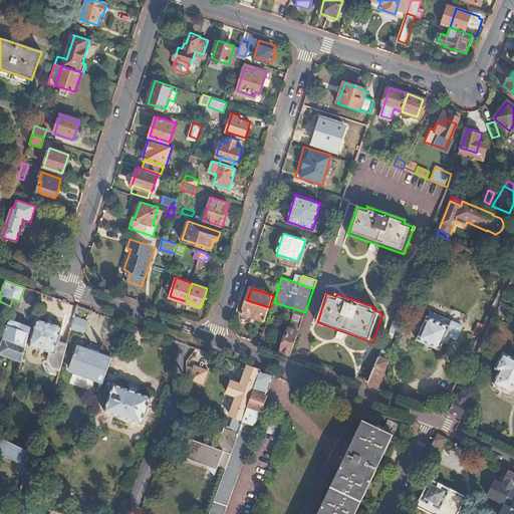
[(265,321),(269,307),(247,300),(243,313),(265,321)]
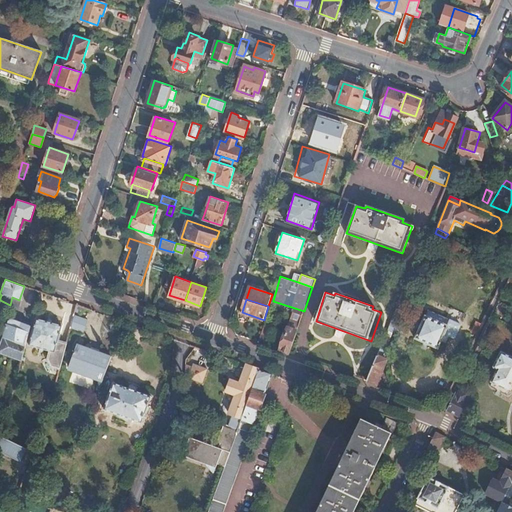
[(397,307),(367,381),(376,384),(386,359),(382,358),(393,331),(398,333),(402,332),(403,328),(402,325),(396,322),(402,309),(397,307)]
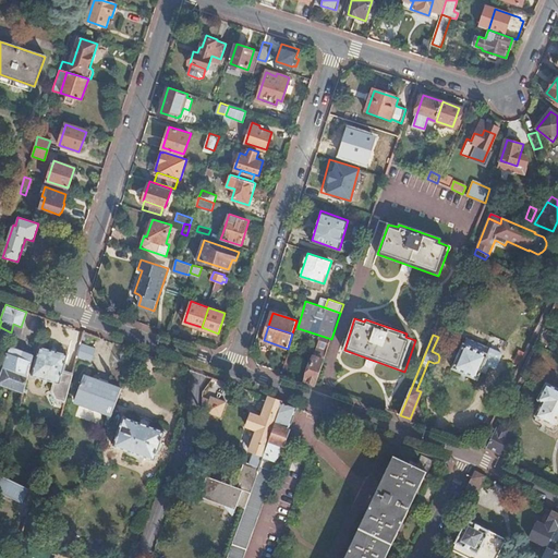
[(82,342),(79,355),(93,360),(96,347),(82,342)]
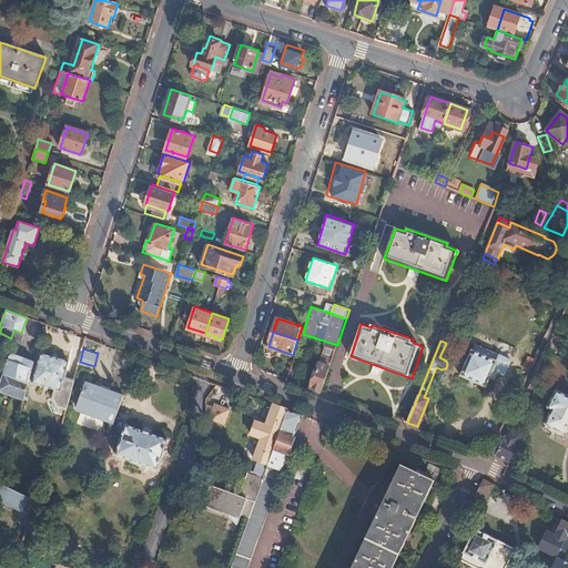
[(496,359),(474,350),(463,375),(486,385),(494,369),(506,375),(513,359),(499,353),(496,359)]
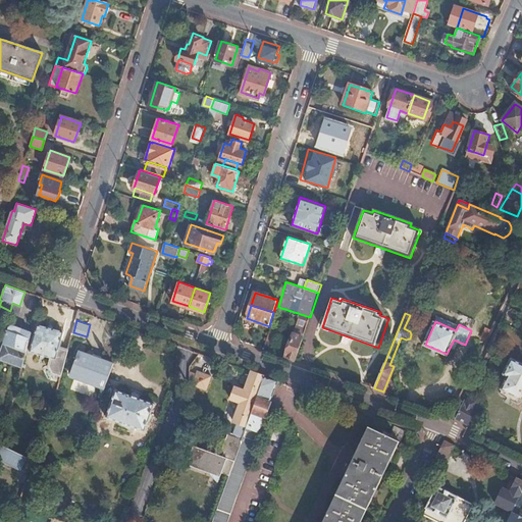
[(63,333),(38,325),(30,352),(51,358),(49,366),(53,374),(61,376),(68,352),(58,349),(63,333)]
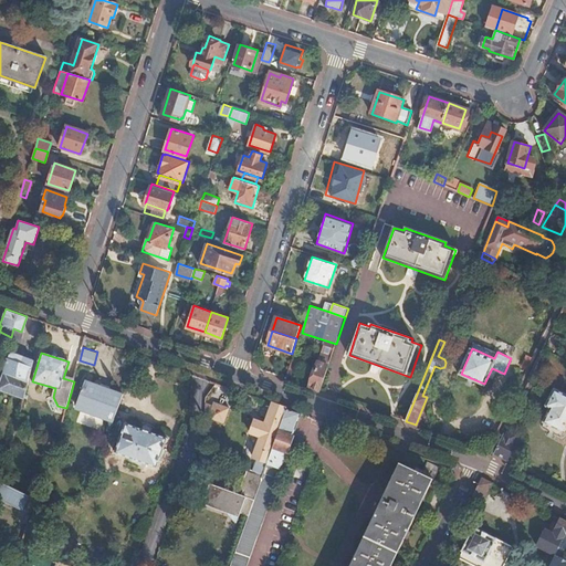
[(0,384),(0,390),(23,398),(32,367),(29,366),(28,368),(23,367),(27,358),(10,354),(9,363),(8,363),(4,374),(3,374),(0,384)]
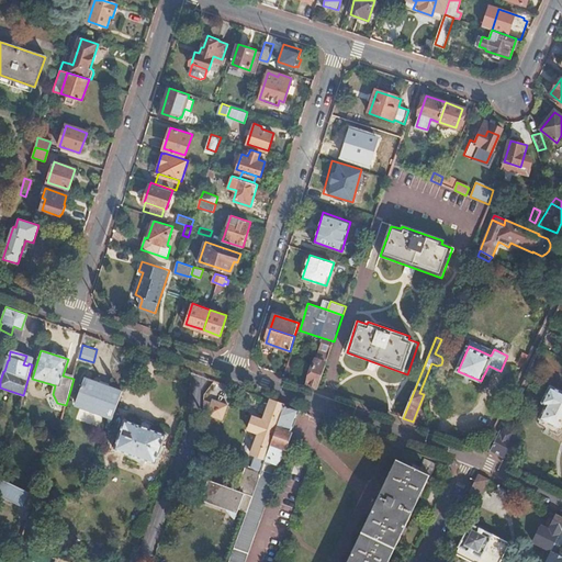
[(318,388),(326,362),(315,359),(307,384),(318,388)]
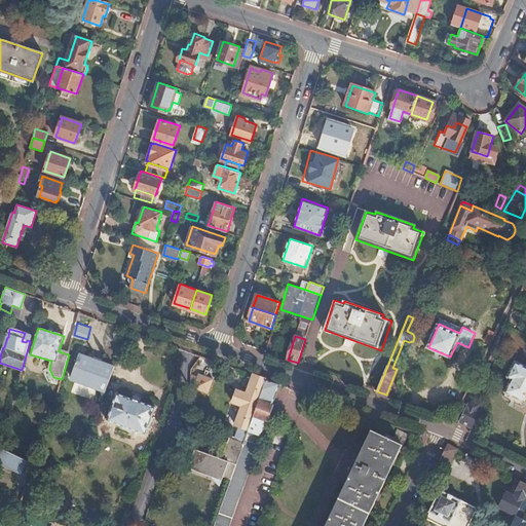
[(77,381),(105,391),(115,366),(102,361),(101,363),(92,361),(94,358),(79,352),(71,375),(79,378),(77,381)]
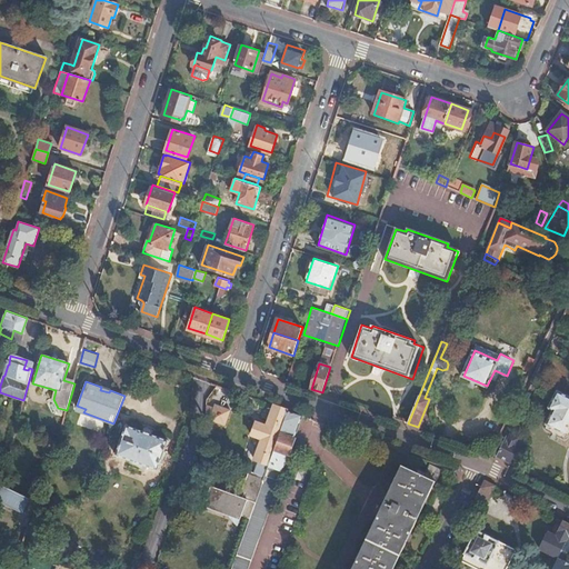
[(547,423),(547,425),(568,436),(568,435),(568,396),(558,391),(549,408),(553,410),(547,423)]
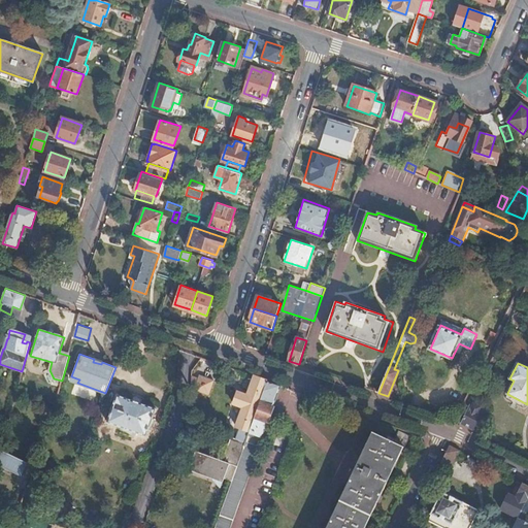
[(469,373),(465,372),(463,373),(461,376),(463,380),(466,382),(469,380),(470,376),(469,373)]
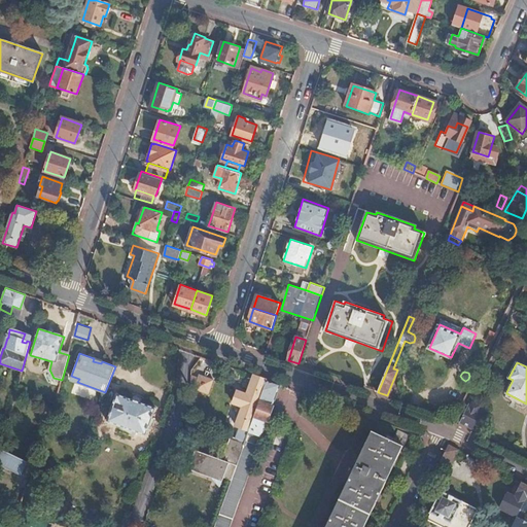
[(213,378),(199,374),(194,388),(208,393),(213,378)]
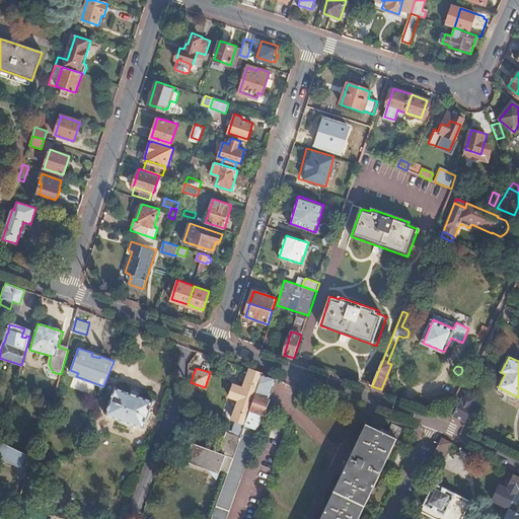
[(264,375),(250,370),(244,388),(234,385),(230,396),(240,399),(233,419),(237,420),(233,431),(242,435),(243,432),(245,426),(264,375)]
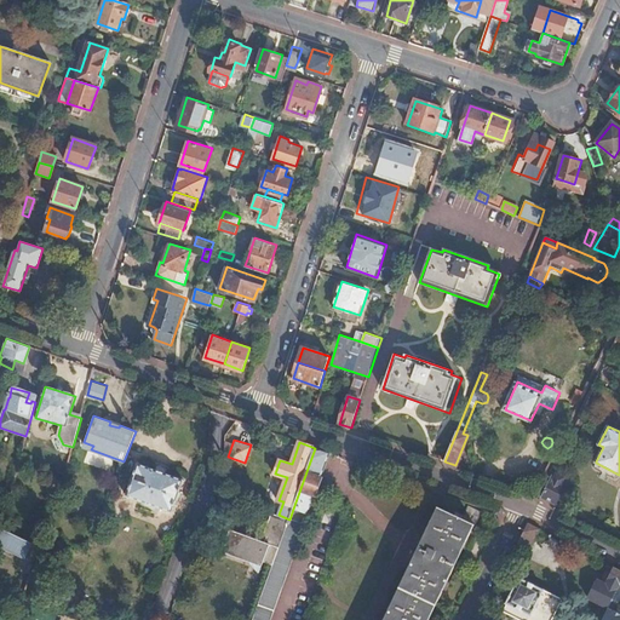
[(325,452),(315,448),(293,509),(306,515),(314,495),(315,495),(321,478),(321,477),(329,453),(325,452)]
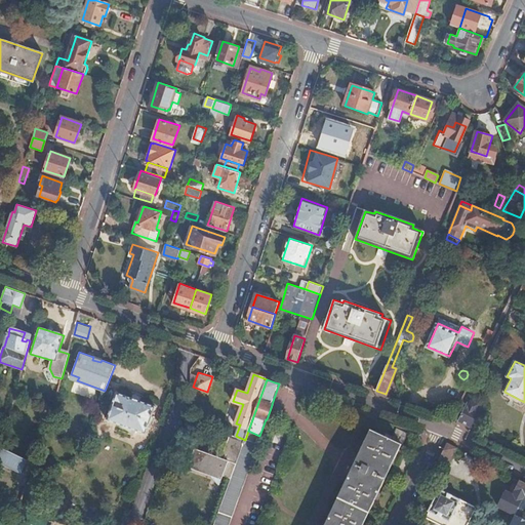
[(524,402),(505,392),(505,394),(506,397),(521,404),(524,404),(524,402)]
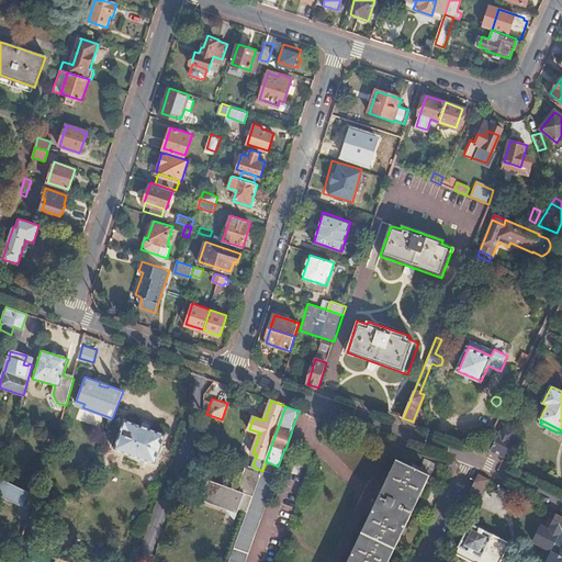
[(165,436),(124,422),(113,450),(155,464),(165,436)]
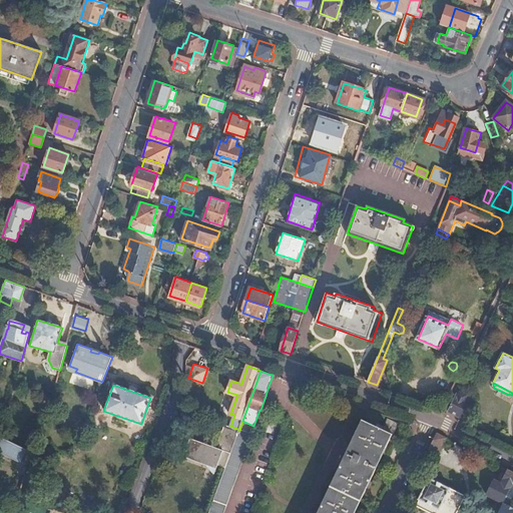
[(465,395),(458,391),(448,411),(459,417),(467,402),(465,401),(466,398),(465,395)]
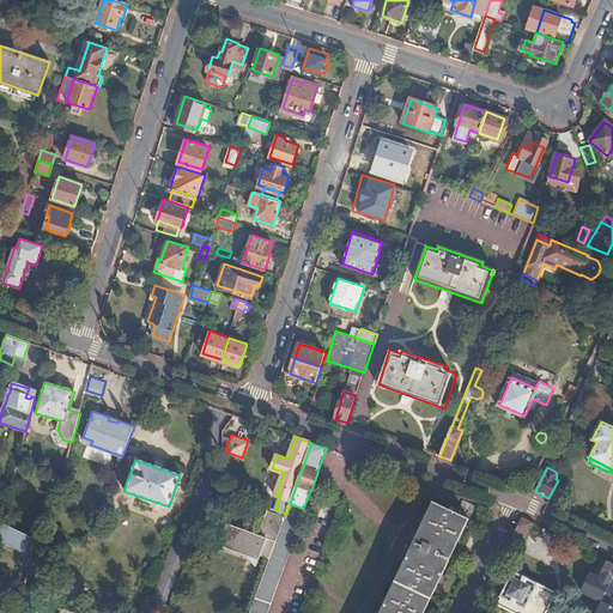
[(454,513),(434,502),(380,612),(422,612),(474,505),(461,498),(454,513)]
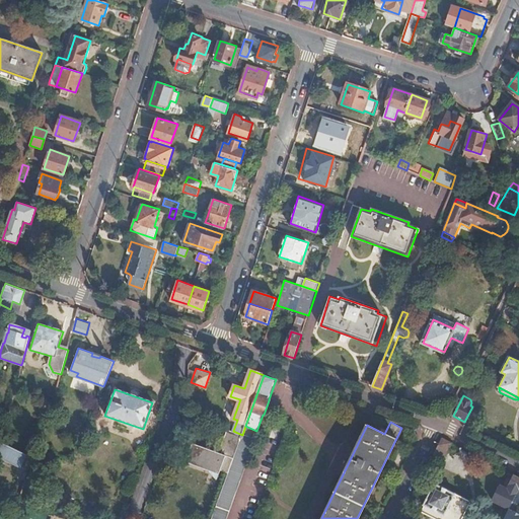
[(222,470),(228,472),(242,435),(233,431),(224,428),(218,447),(220,448),(219,452),(190,442),(182,460),(211,470),(220,475),(222,470)]
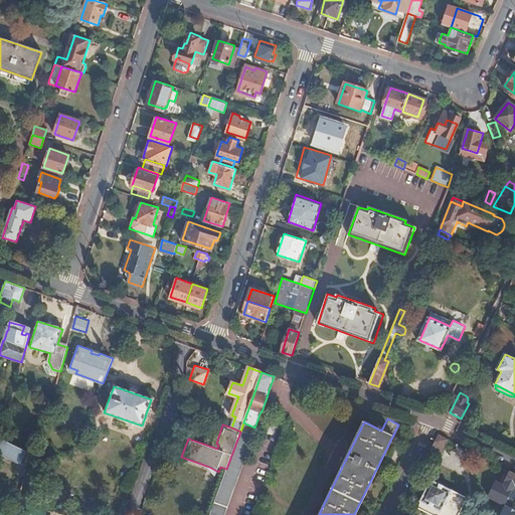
[(212,508),(209,514),(225,514),(254,435),(241,428),(240,432),(226,469),(212,508)]
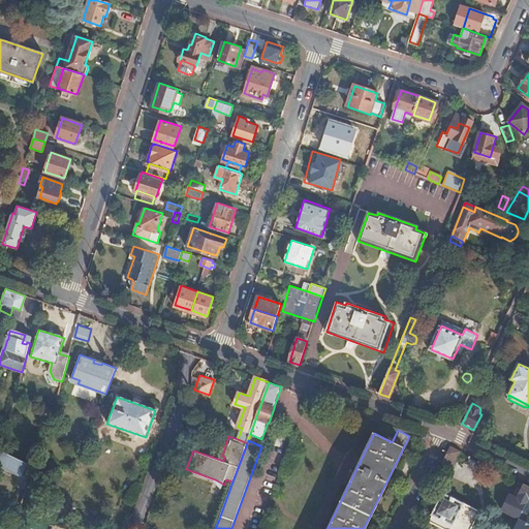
[(450,446),(439,468),(446,471),(449,470),(460,452),(450,446)]
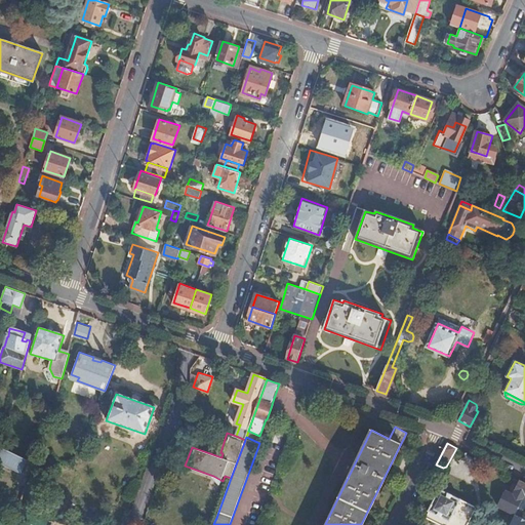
[(4,451),(0,461),(0,465),(26,475),(31,460),(4,451)]
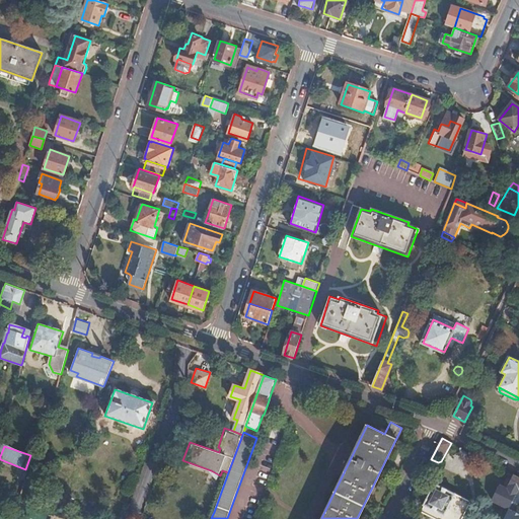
[(510,496),(514,498),(515,495),(518,487),(518,478),(513,475),(508,485),(509,485),(506,491),(504,495),(509,498),(510,496)]
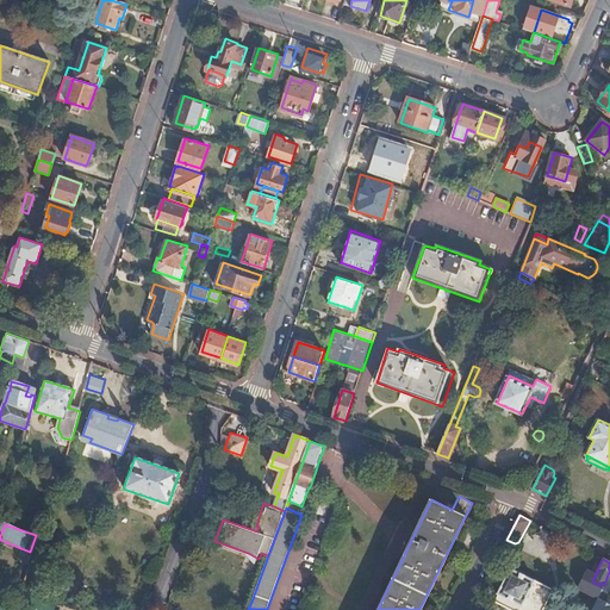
[(541,609),(553,589),(510,568),(497,593),(498,595),(495,603),(509,609),(541,609)]
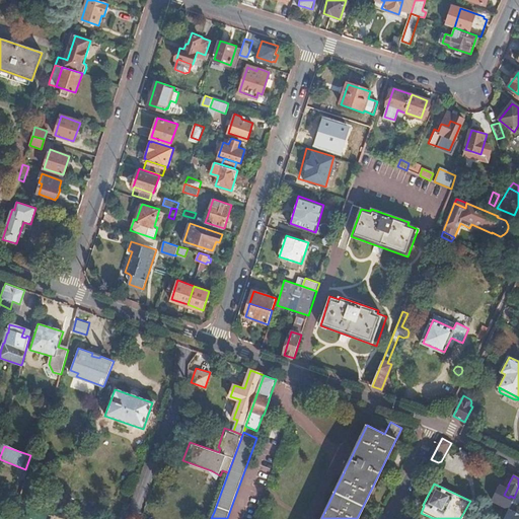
[(504,495),(506,491),(497,486),(494,490),(504,495)]
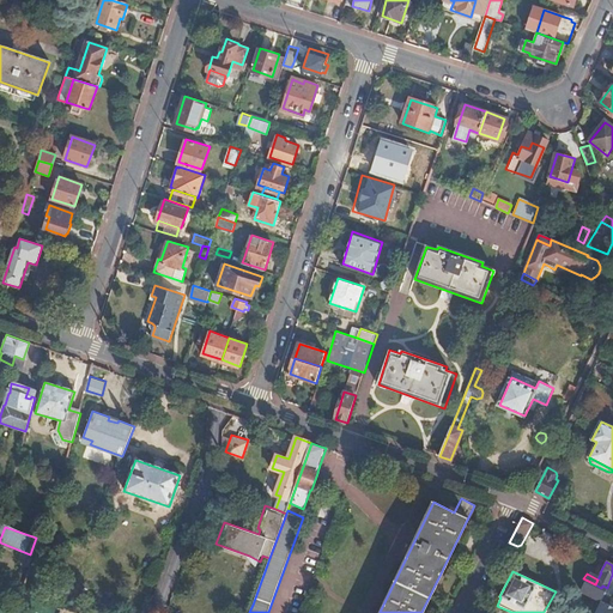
[(493,575),(487,586),(491,588),(492,584),(495,586),(499,577),(493,575)]
